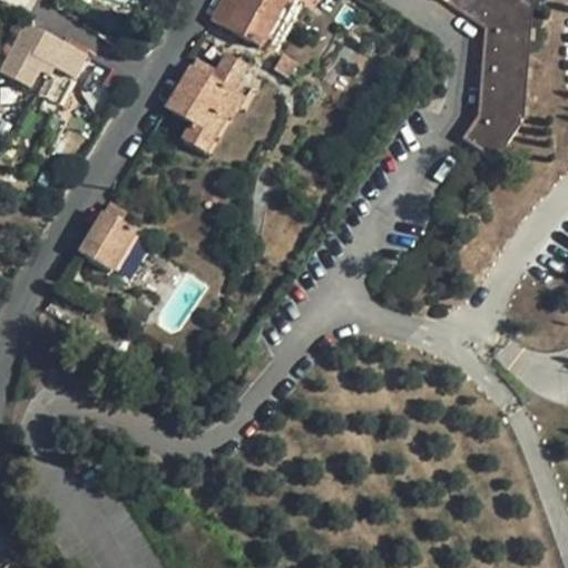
[(262,45),(285,0),(223,0),(214,18),(262,45)]
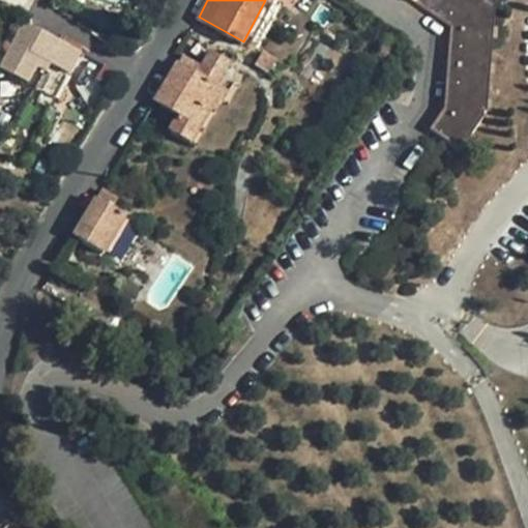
[(411,0),(449,25),(443,107),(429,127),(460,148),(487,111),(495,4),(488,0),(411,0)]
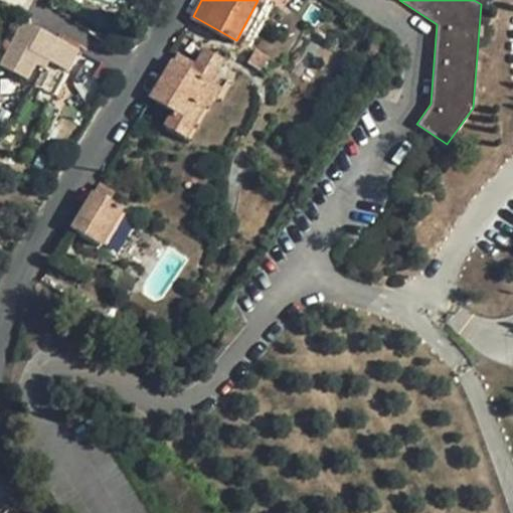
[(24,19),(0,51),(0,64),(44,97),(73,54),(24,19)]
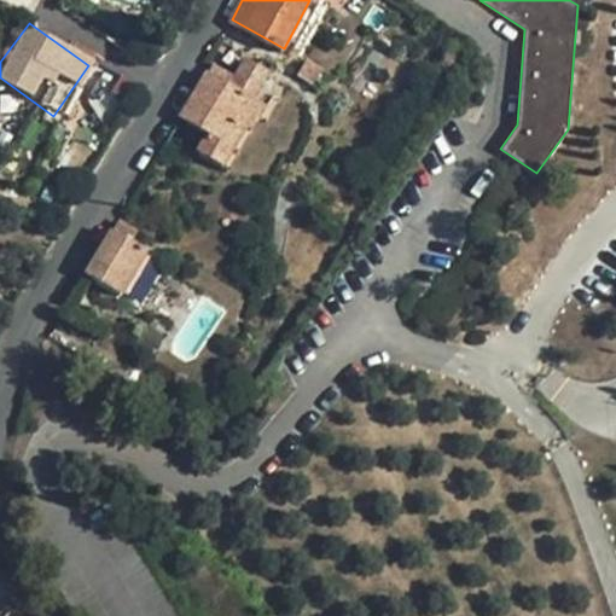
[(225,46),(214,64),(227,73),(234,76),(244,59),(225,46)]
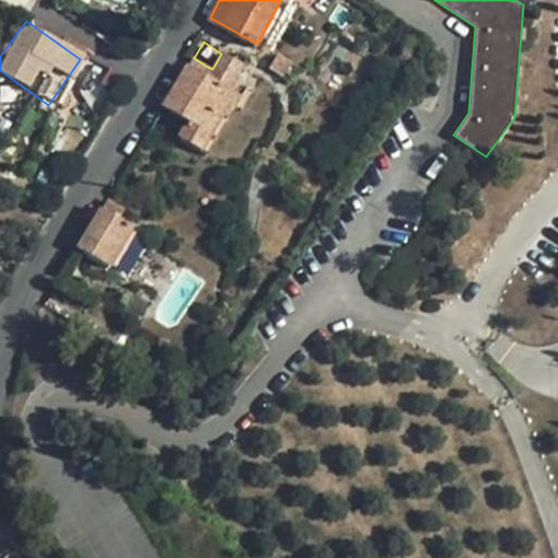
[(283,74),(291,61),(280,53),(271,68),(283,74)]
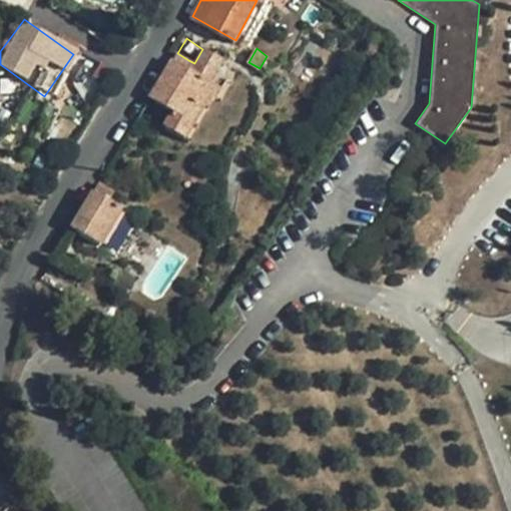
[(165,124),(179,133),(209,82),(221,59),(202,49),(194,63),(188,60),(183,67),(172,60),(150,96),(173,110),(165,124)]
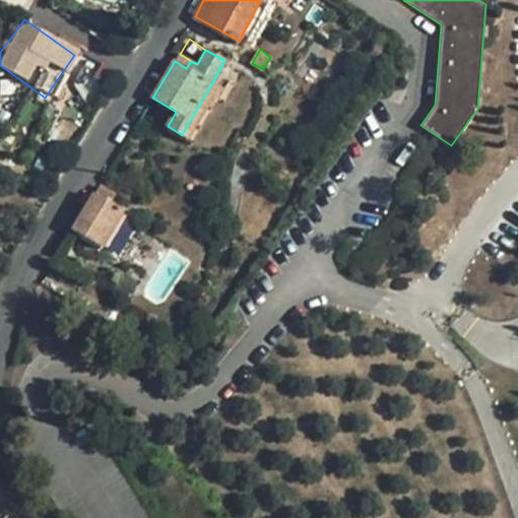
[(180,54),(175,61),(186,68),(191,61),(180,54)]
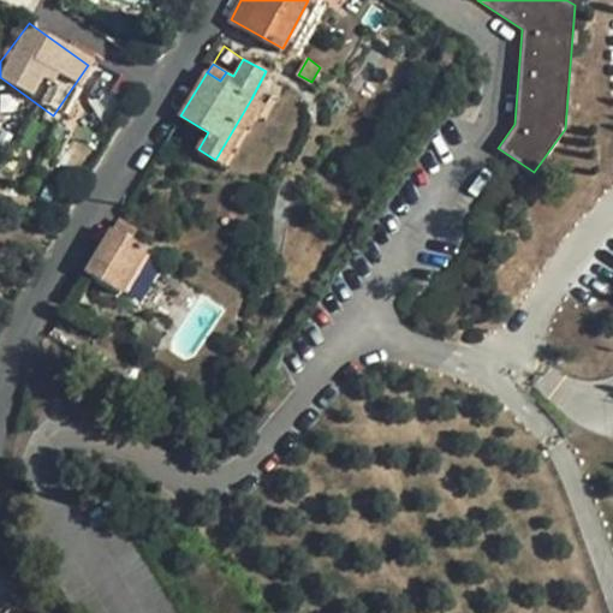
[(215,160),(227,167),(263,106),(251,99),(215,160)]
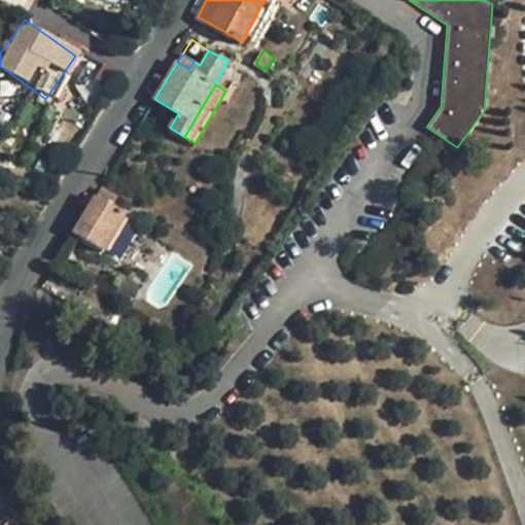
[(103,250),(125,215),(97,198),(74,233),(103,250)]
